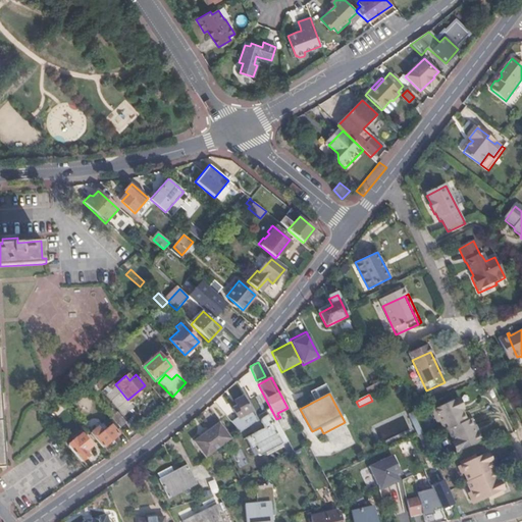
[(256,420),(243,397),(233,402),(236,406),(230,409),(236,419),(229,422),(239,433),(256,420)]
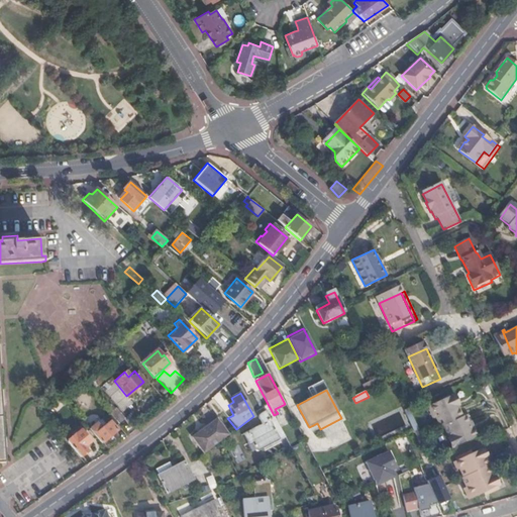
[(430,406),(440,428),(443,426),(462,417),(452,396),(430,406)]
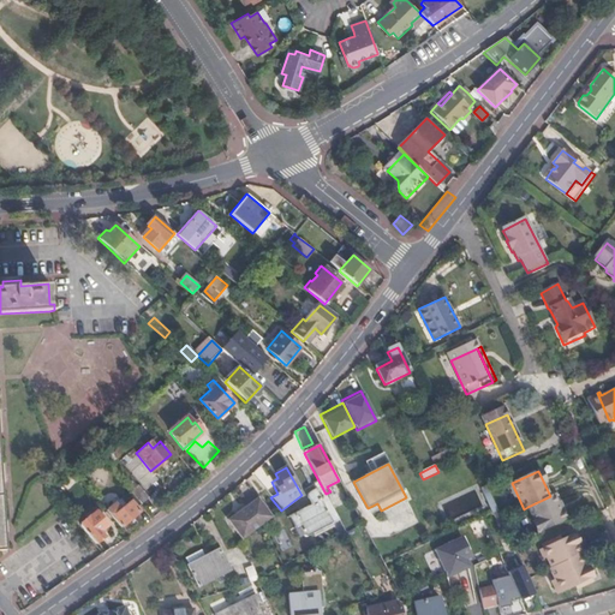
[(326,494),(318,481),(312,484),(315,489),(308,493),(305,496),(309,501),(287,513),(300,537),(305,536),(309,537),(340,520),(326,494)]
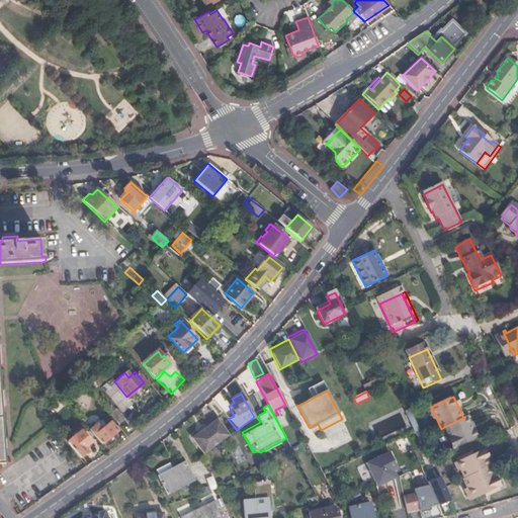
[(296,407),(289,410),(295,422),(301,419),(296,407)]
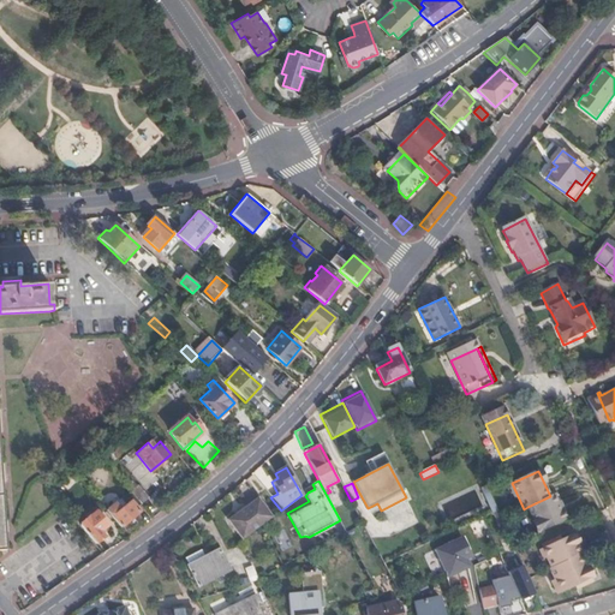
[(130,493),(141,505),(148,499),(137,487),(130,493)]
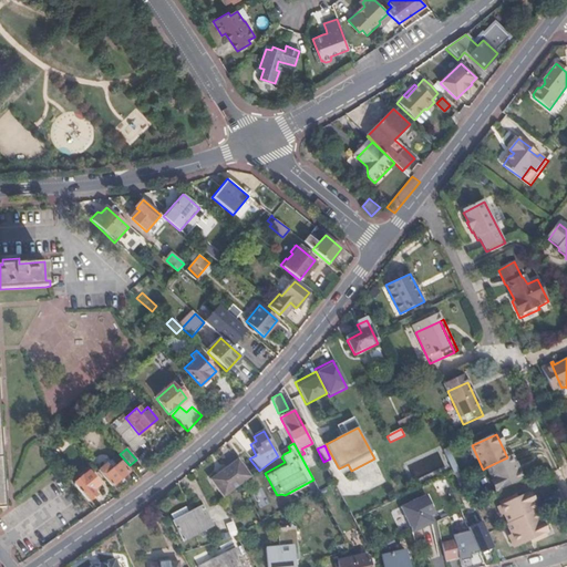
[(522,480),(509,456),(507,457),(486,467),(497,492),(522,480)]
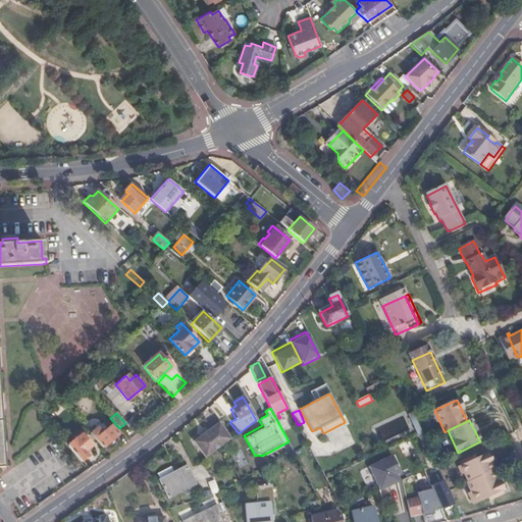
[(205,458),(222,446),(230,439),(218,423),(194,441),(205,458)]
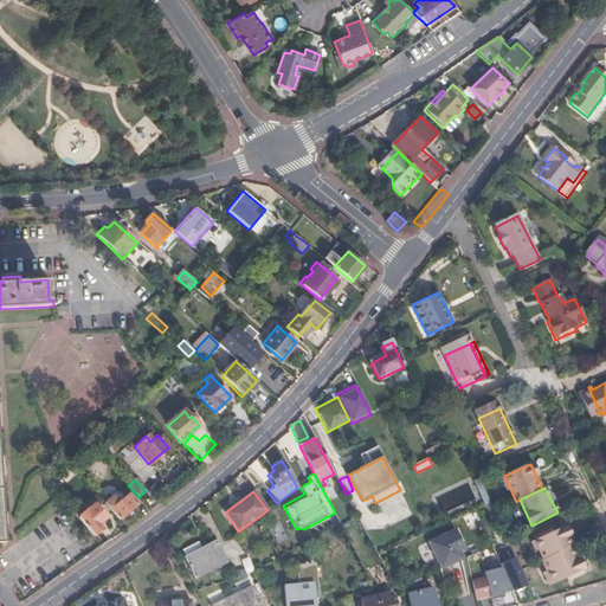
[(114,505),(122,498),(117,492),(109,500),(114,505)]
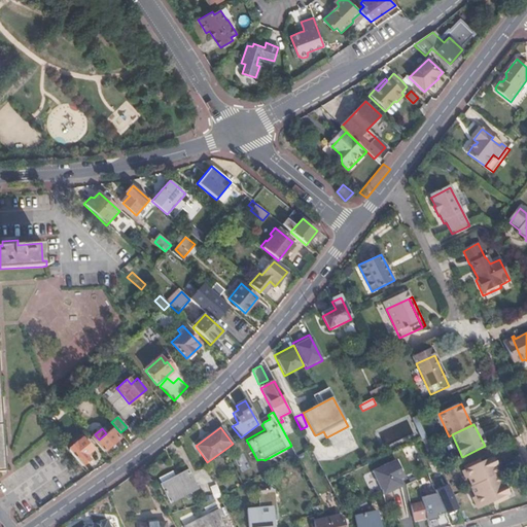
[(91,437),(103,452),(119,438),(111,429),(106,433),(99,440),(95,434),(91,437)]
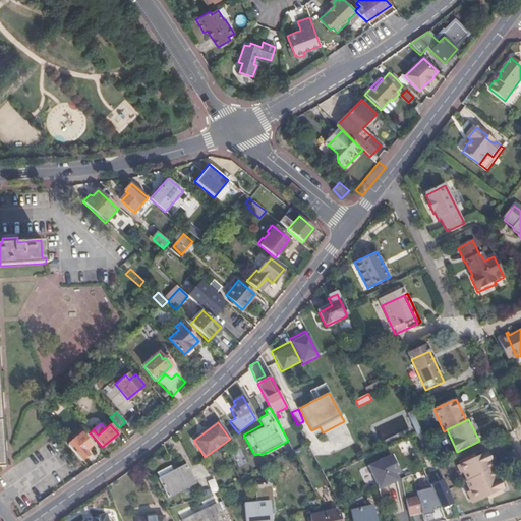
[(67,445),(80,461),(90,454),(87,451),(92,447),(80,433),(67,445)]
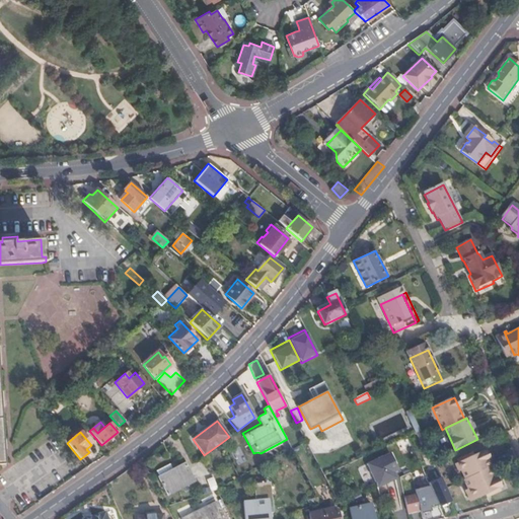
[(489,467),(491,466),(483,451),(457,464),(464,478),(489,467)]
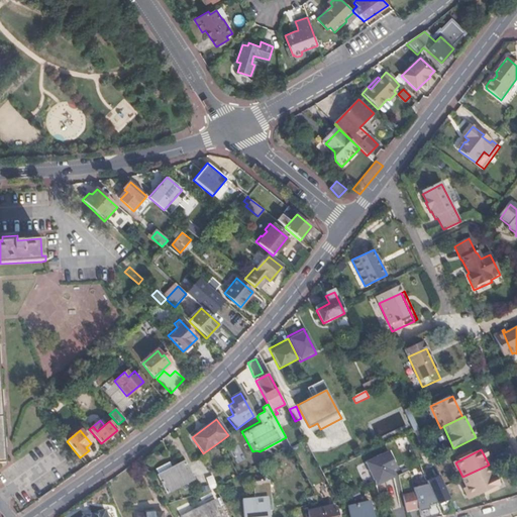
[(389,451),(364,461),(374,488),(399,478),(389,451)]
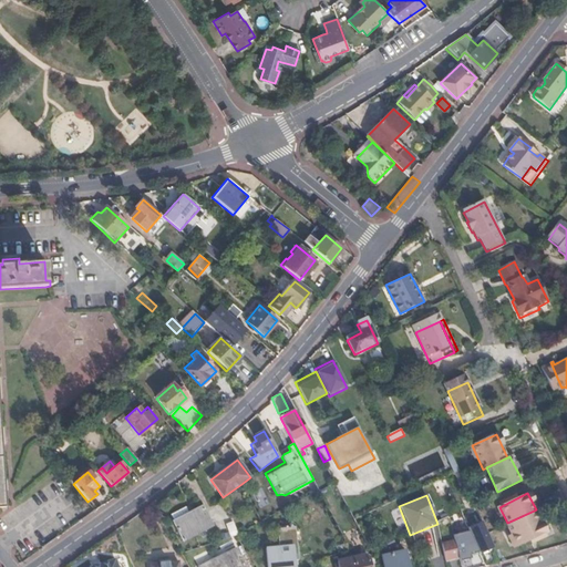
[(212,526),(202,507),(174,523),(184,542),(212,526)]
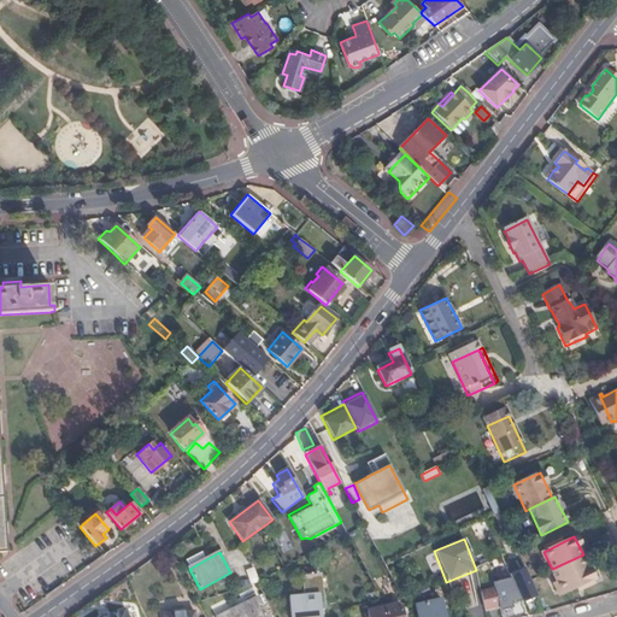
[(434,553),(425,556),(432,568),(439,565),(434,553)]
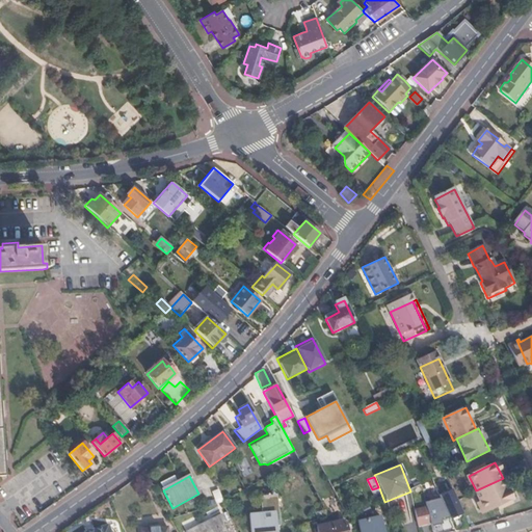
[(476,490),(475,491),(484,511),(496,506),(497,508),(511,501),(501,479),(476,490)]
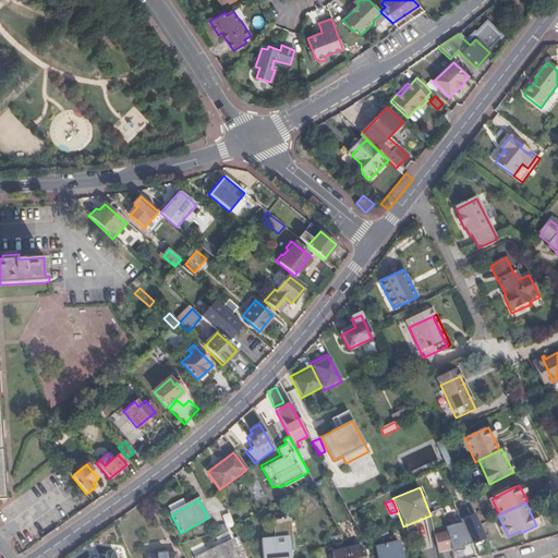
[(451,552),(452,553),(485,541),(471,504),(440,514),(445,525),(431,531),(440,556),(451,552)]
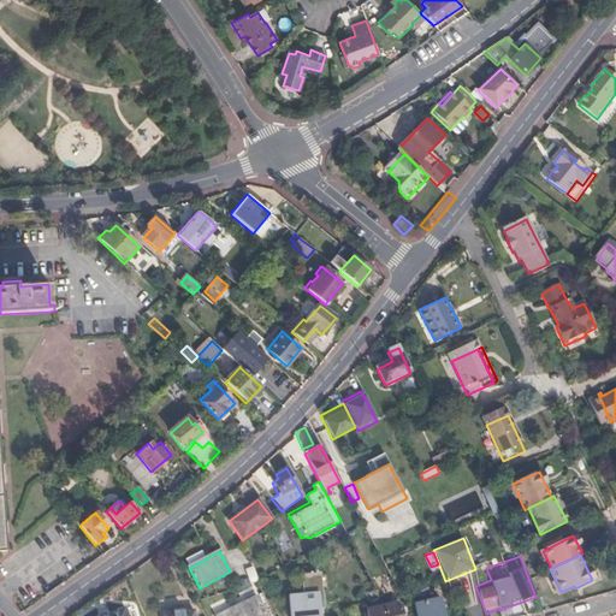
[(254,567),(246,569),(249,584),(258,581),(254,567)]
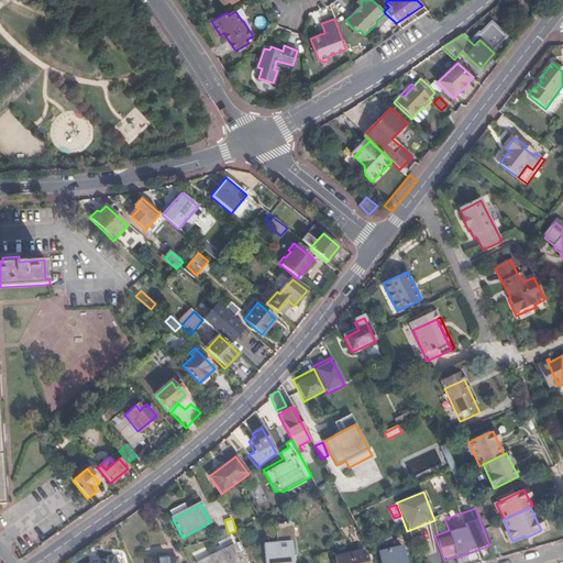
[(280,543),(268,544),(269,562),(295,562),(295,554),(299,554),(298,523),(290,525),(290,521),(286,522),(286,525),(279,525),(280,543)]
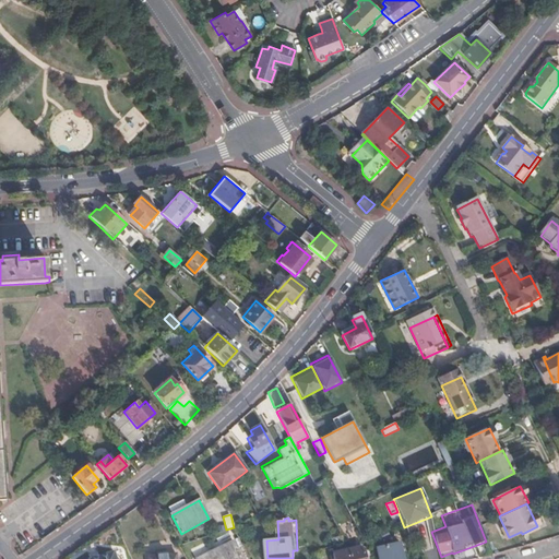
[(240,558),(232,542),(197,558),(240,558)]
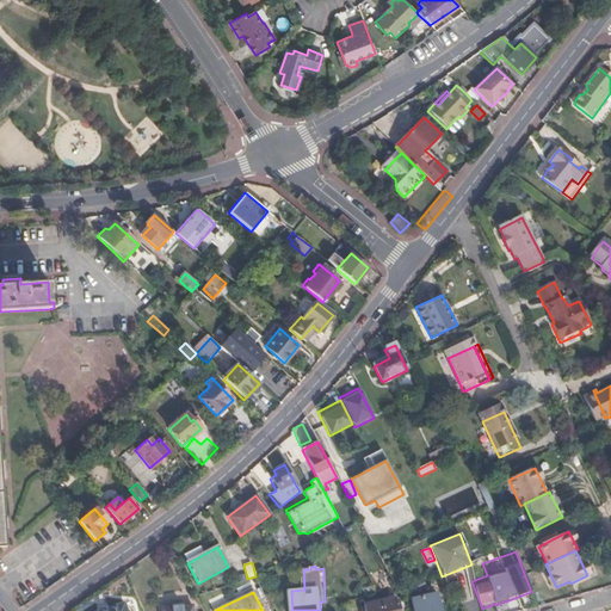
[(439,610),(437,594),(413,599),(414,610),(439,610)]
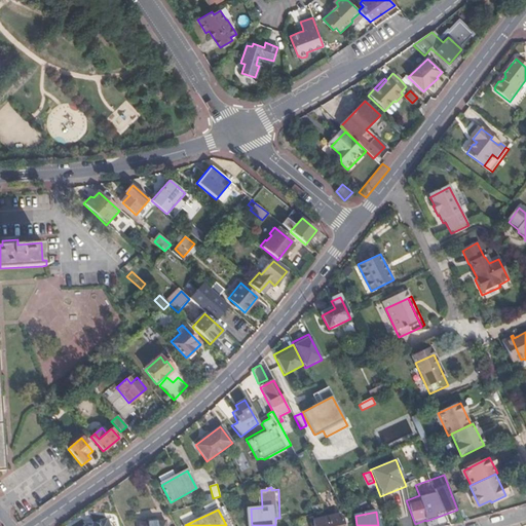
[(350,525),(347,513),(338,516),(318,519),(320,525),(350,525)]
